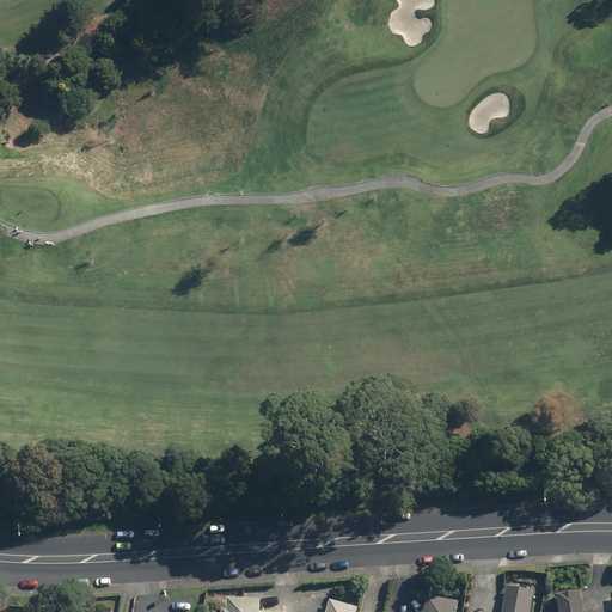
[(531,611),(534,593),(508,589),(503,611),(531,611)]
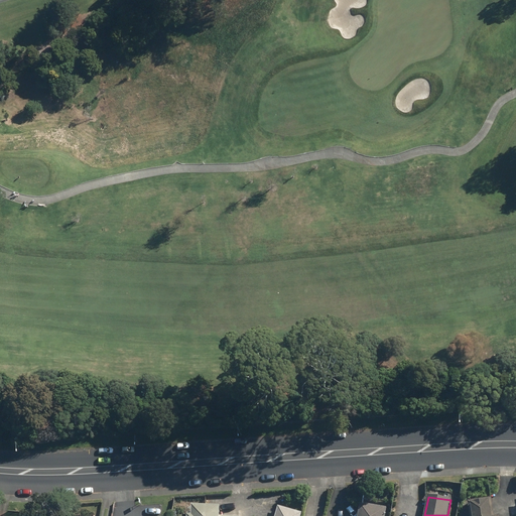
[(493,515),(491,500),(469,504),(470,515),(493,515)]
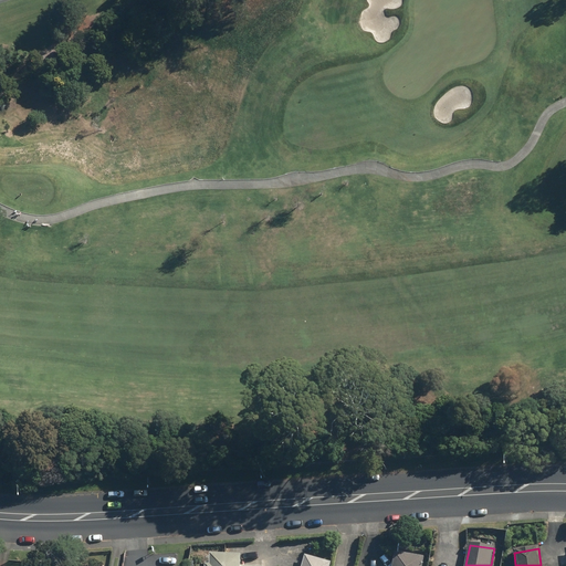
[(241,565),(242,556),(208,553),(206,565),(241,565)]
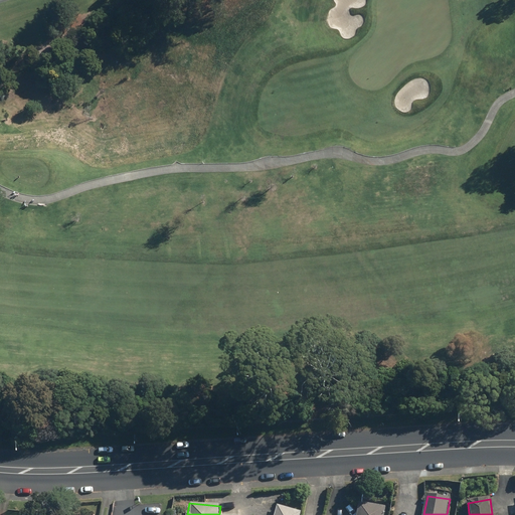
[(302,514),(303,512),(278,504),(274,514),(302,514)]
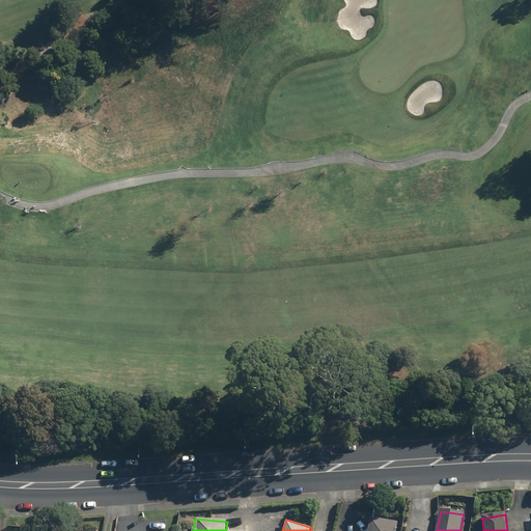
[(396,530),(397,524),(371,520),(369,530),(396,530)]
